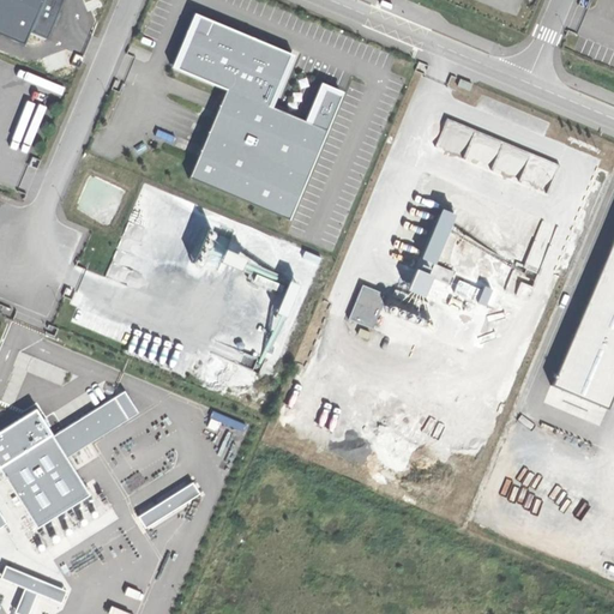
[(0,0),(0,31),(25,42),(30,30),(48,37),(56,17),(62,0),(0,0)]
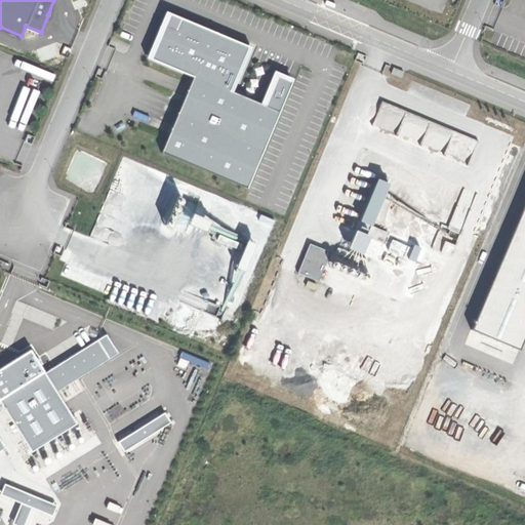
[(252,48),(165,11),(151,46),(145,61),(193,80),(190,87),(162,153),(247,189),(294,79),(276,72),(263,105),(233,92),(252,48)]
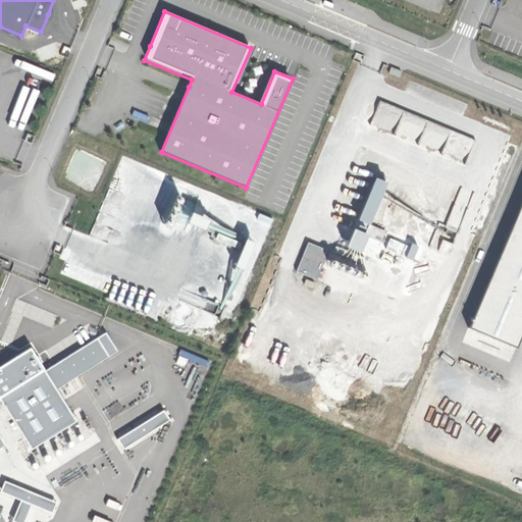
[(50,49),(47,62),(64,66),(67,52),(50,49)]
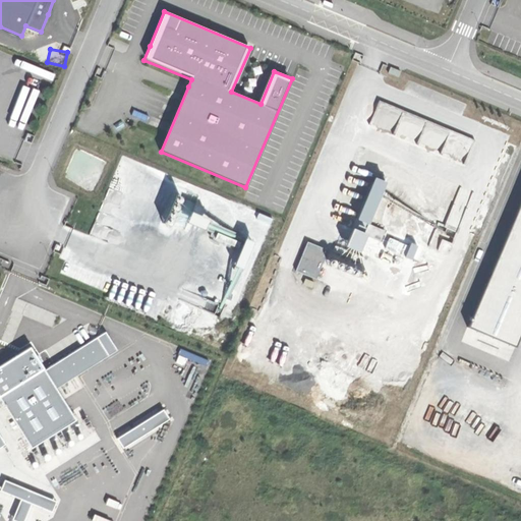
[(379,101),(370,124),(401,134),(407,118),(412,120),(414,114),(379,101)]
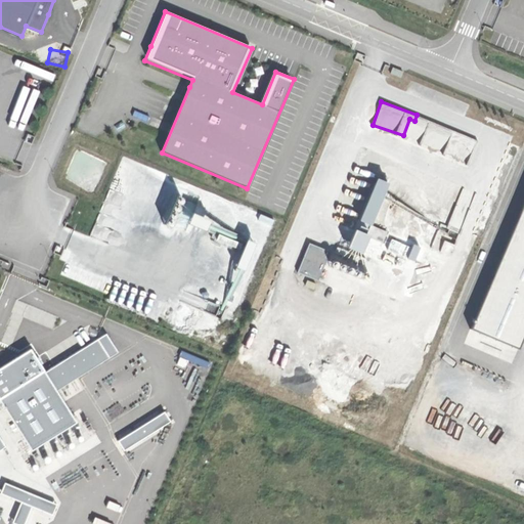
[(387,183),(377,178),(358,221),(362,223),(358,231),(354,230),(347,249),(362,253),(368,239),(385,245),(390,232),(373,225),(387,183)]
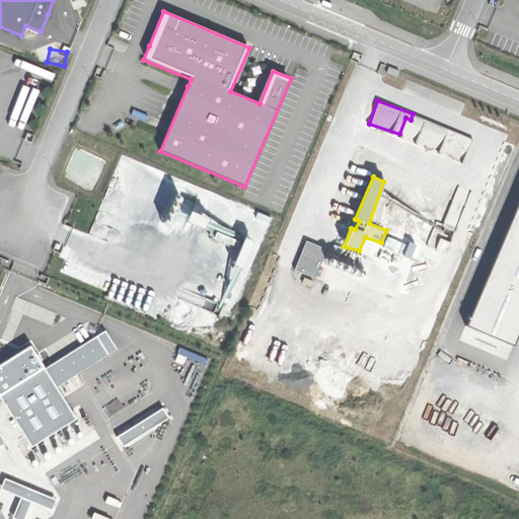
[(518,208),(473,318),(518,338),(518,337),(518,208)]
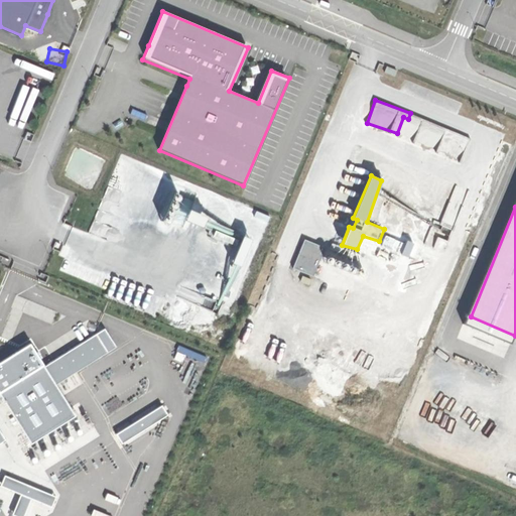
[(240,264),(251,239),(244,235),(233,261),(240,264)]
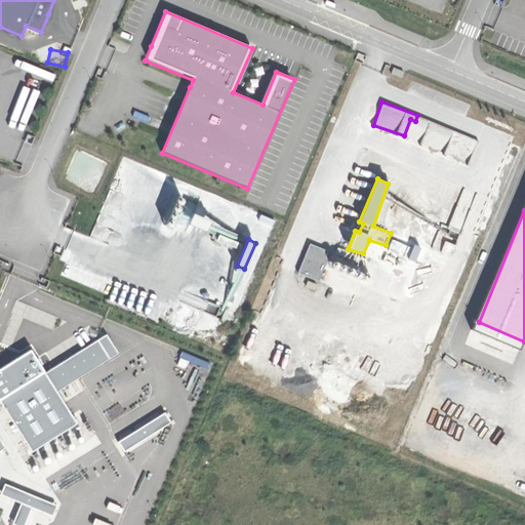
[(299,273),(320,280),(331,249),(311,242),(299,273)]
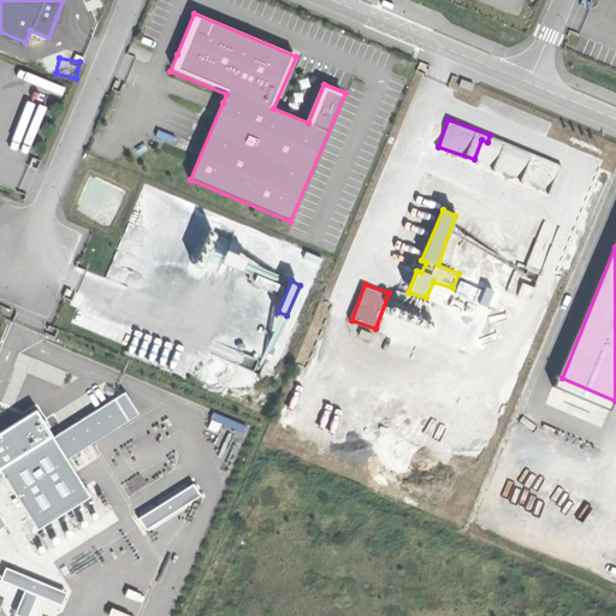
[(10,428),(0,433),(0,471),(36,528),(88,497),(65,461),(138,415),(125,392),(52,437),(36,412),(10,428)]
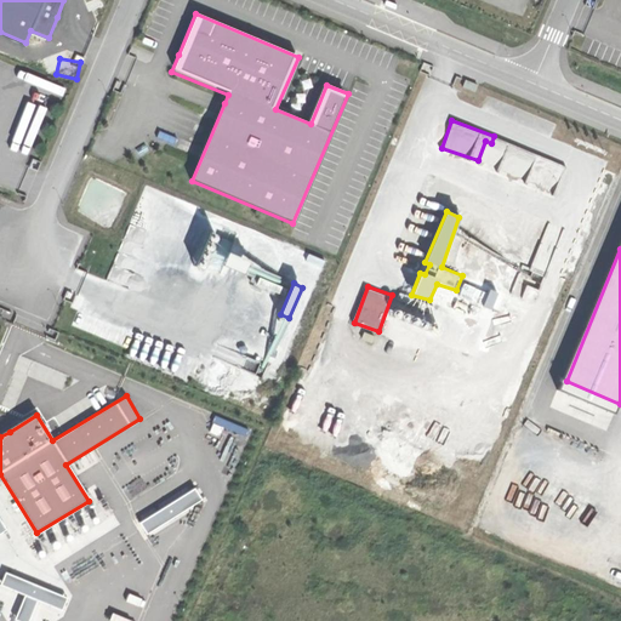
[(200,499),(194,489),(140,522),(146,533),(200,499)]
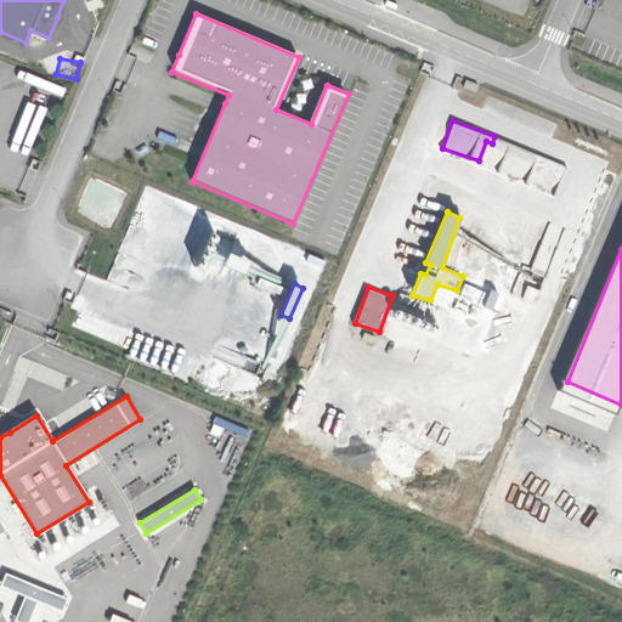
[(66,598),(6,574),(0,586),(24,595),(15,618),(22,621),(28,621),(37,603),(60,612),(66,598)]
